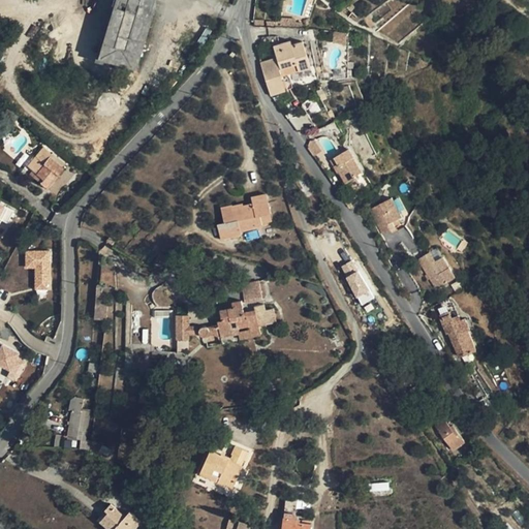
[(114,0),(98,54),(102,56),(119,0),(114,0)]
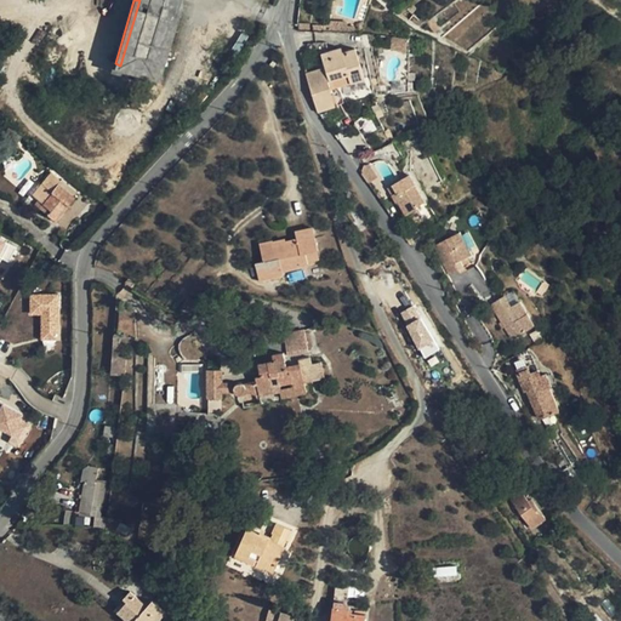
[(131,68),(157,77),(180,0),(140,0),(120,66),(131,68)]
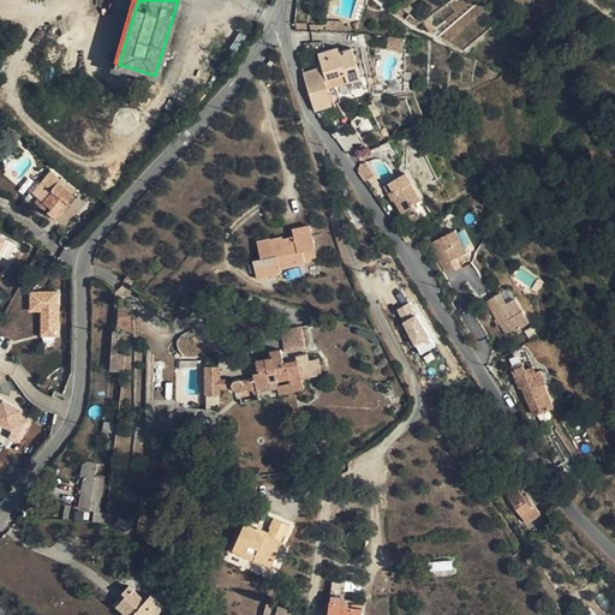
[(184,0),(178,0),(155,76),(154,79),(160,82),(184,0)]
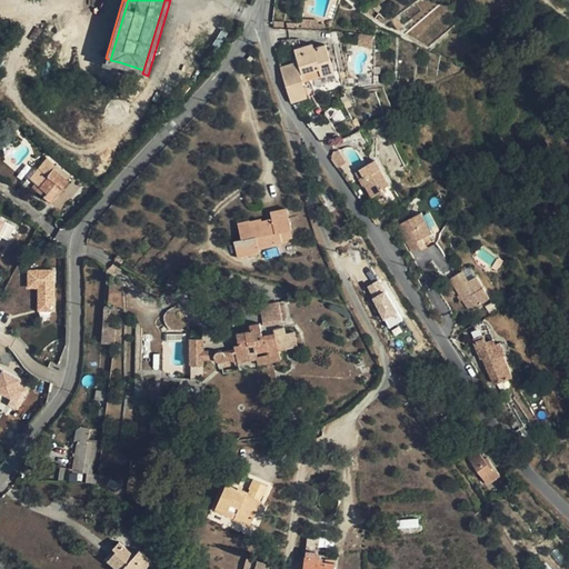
[(303,55),(286,61),(287,61),(297,97),(313,91),(309,76),(307,68),(325,62),(328,70),(340,66),(331,38),(320,41),(301,47),(303,55)]
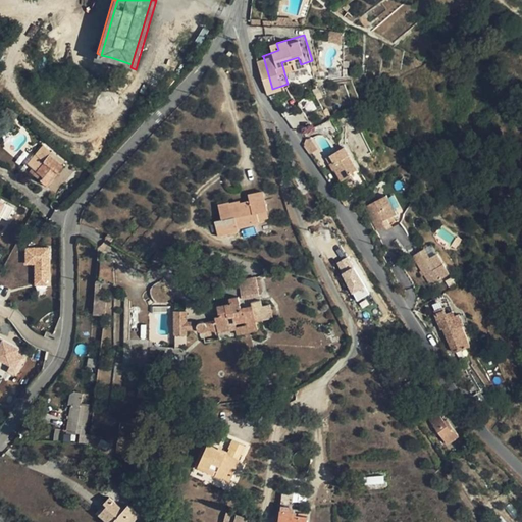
[(110,57),(101,55),(97,53),(95,60),(108,64),(110,57)]
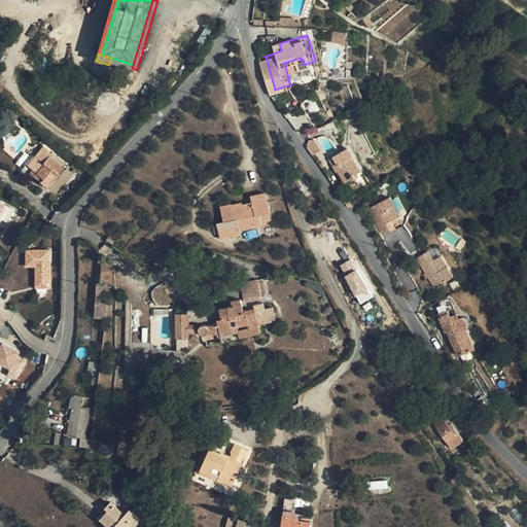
[(286,70),(304,65),(301,58),(284,63),(286,70)]
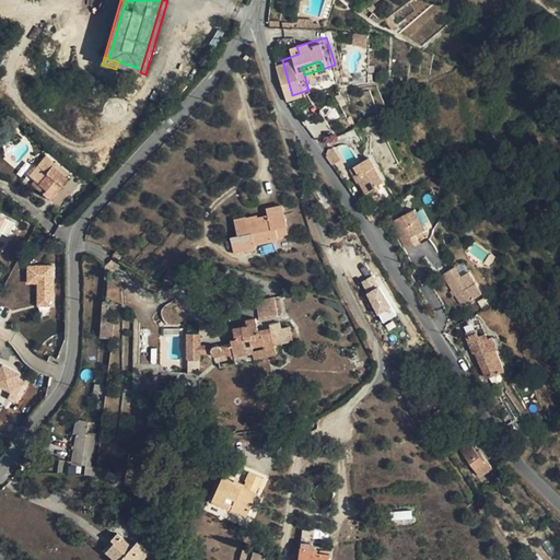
[(21,121),(9,113),(0,124),(6,128),(16,127),(21,121)]
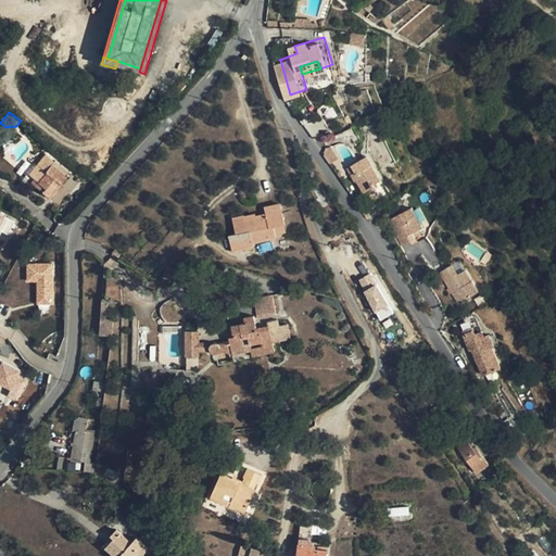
[(330,164),(339,159),(331,147),(326,148),(324,154),(330,164)]
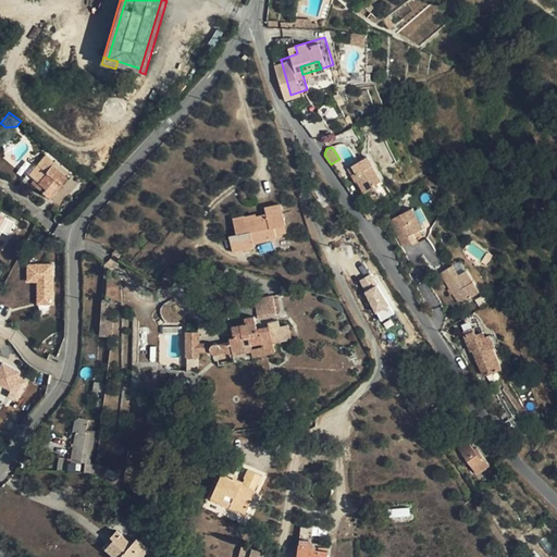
[(60,187),(63,185),(69,177),(65,175),(69,171),(56,160),(56,161),(47,155),(29,175),(35,180),(33,184),(51,199),(60,187)]
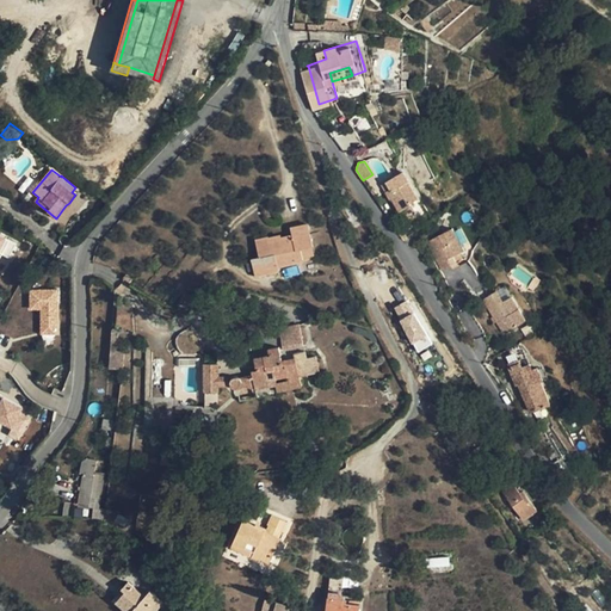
[(387,181),(388,181),(392,189),(387,192),(392,199),(393,198),(401,211),(412,205),(411,204),(420,198),(409,181),(411,181),(405,172),(387,181)]
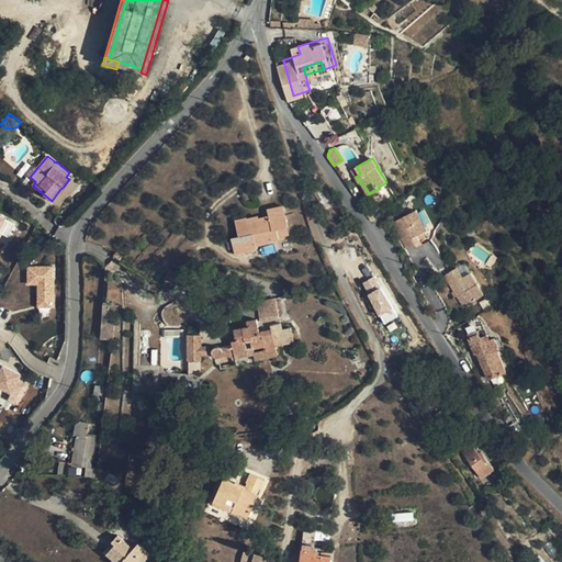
[(277,229),(288,226),(283,205),(268,209),(269,216),(268,216),(269,221),(263,222),(263,221),(259,222),(259,218),(258,216),(236,221),(239,237),(254,234),(256,246),(280,240),(279,239),(277,229)]
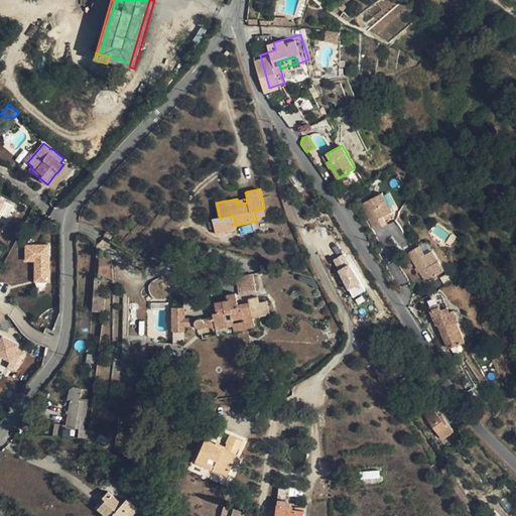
[(393,215),(382,196),(362,207),(374,231),(381,227),(379,222),(393,215)]
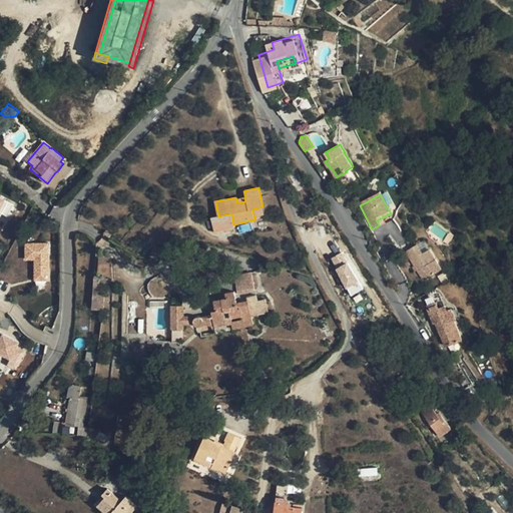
[(0,213),(9,216),(14,201),(0,196),(0,213)]
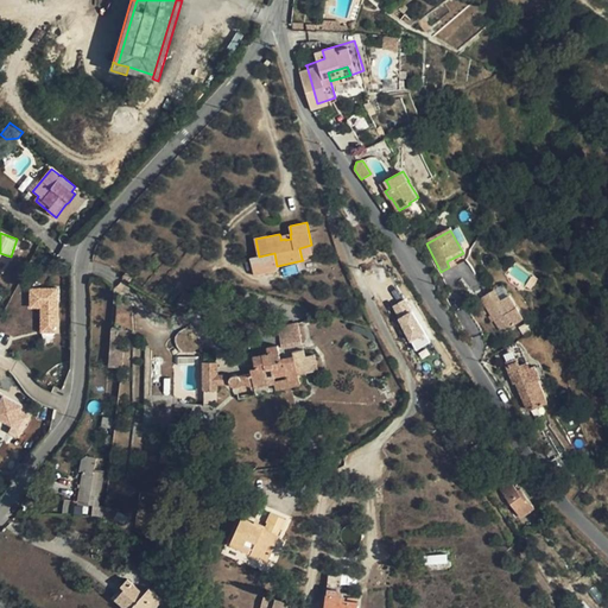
[(314,255),(311,245),(299,248),(302,259),(314,255)]
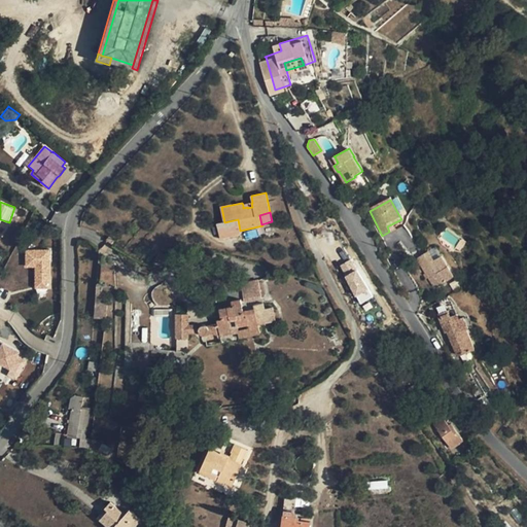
[(238,219),(224,222),(217,223),(220,239),(241,234),(240,231),(238,219)]
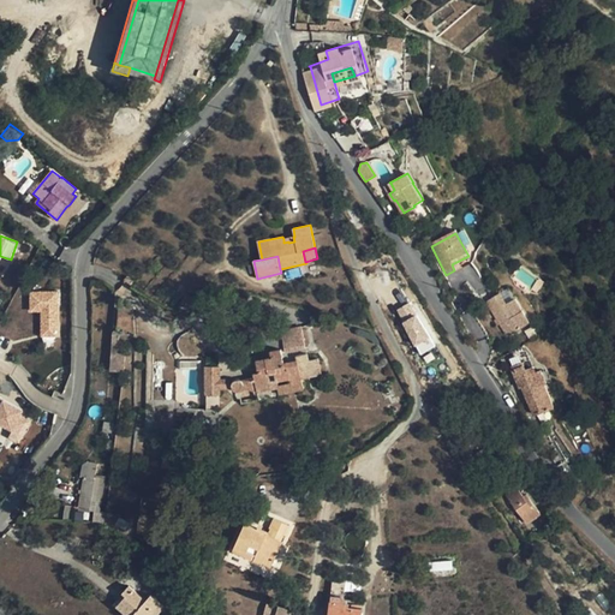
[(222,288),(195,296),(197,300),(224,294),(222,288)]
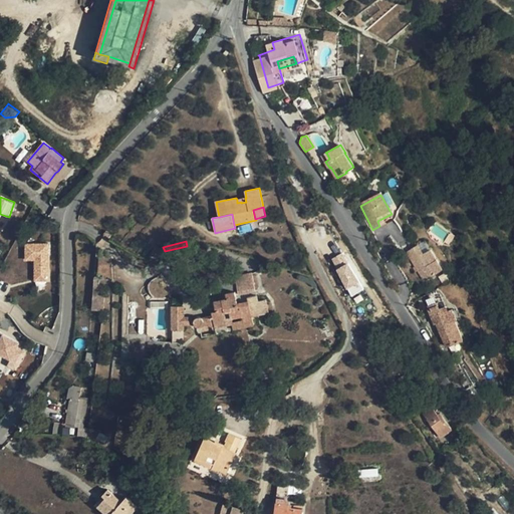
[(50,282),(49,243),(23,244),(24,261),(33,261),(33,282),(50,282)]
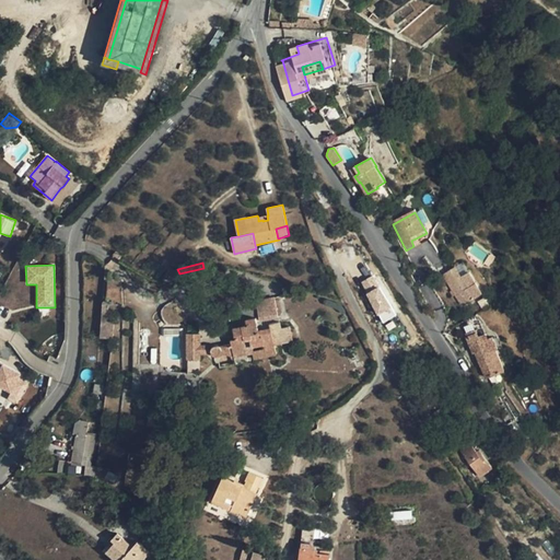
[(463,265),(456,269),(462,278),(469,275),(463,265)]
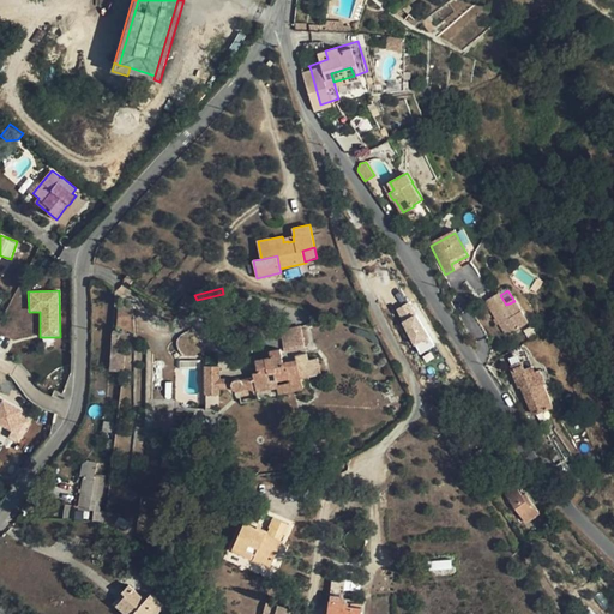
[(506,305),(500,295),(487,302),(506,337),(528,325),(515,301),(506,305)]
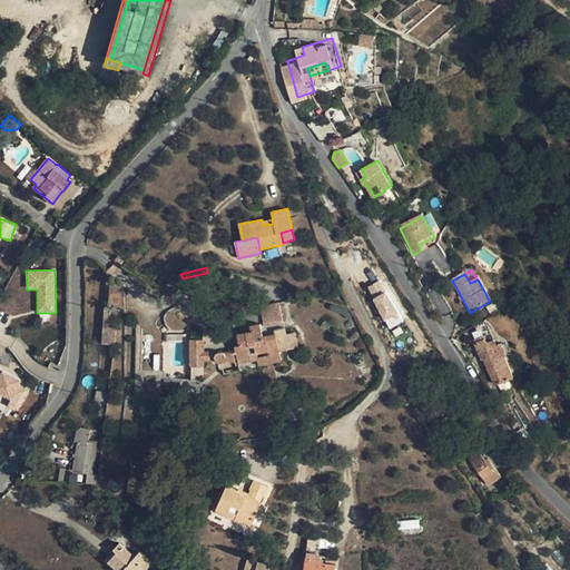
[(381,279),(366,287),(387,330),(402,323),(381,279)]
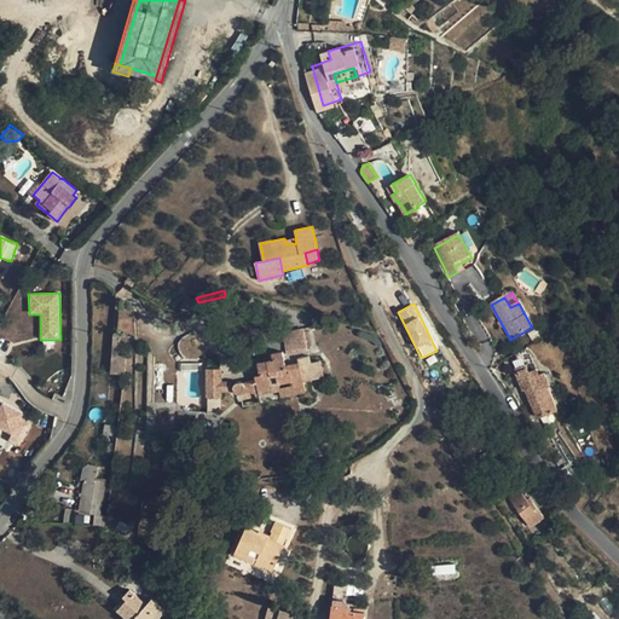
[(304,329),(283,333),(287,354),(307,351),(304,329)]
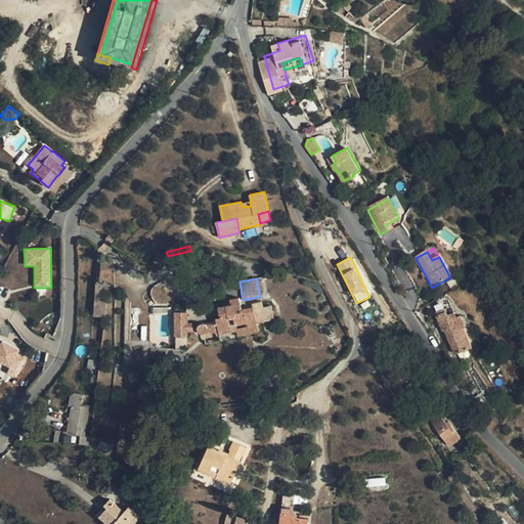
[(262,318),(263,321),(273,319),(271,306),(263,307),(262,301),(252,303),(253,307),(242,309),(239,298),(230,300),(231,304),(218,307),(221,317),(216,319),(217,321),(219,333),(220,334),(237,331),(238,330),(237,323),(247,322),(248,328),(257,324),(257,322),(256,319),(262,318)]
